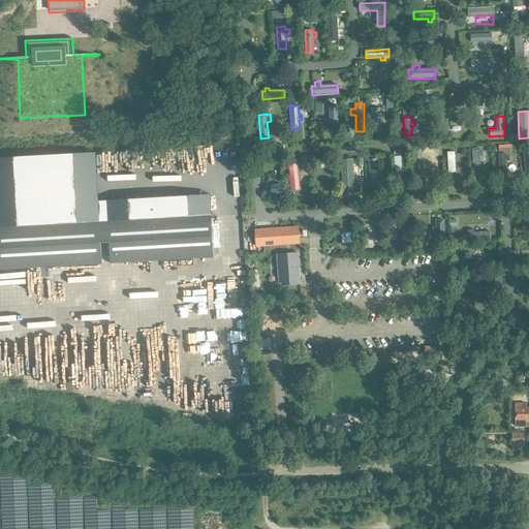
[(0,153),(0,227),(98,222),(97,201),(94,149),(0,153)]
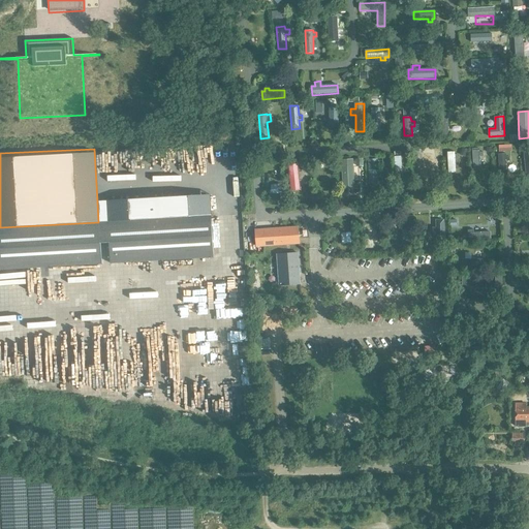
[(479,149),(472,150),(474,169),(481,169),(480,158),(484,158),(484,153),(480,153),(479,149)]
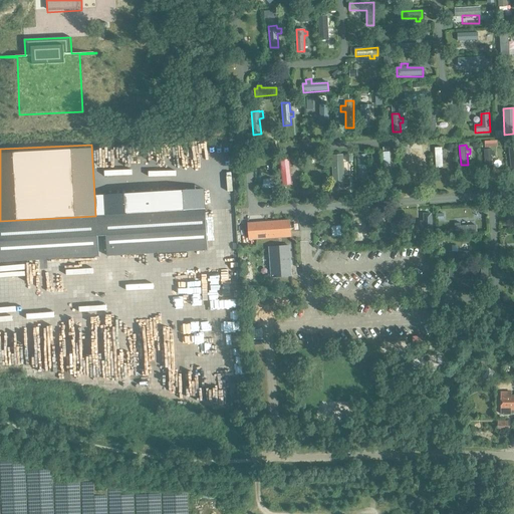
[(442,150),(442,148),(435,148),(436,168),(443,168),(443,156),(446,155),(446,150),(442,150)]
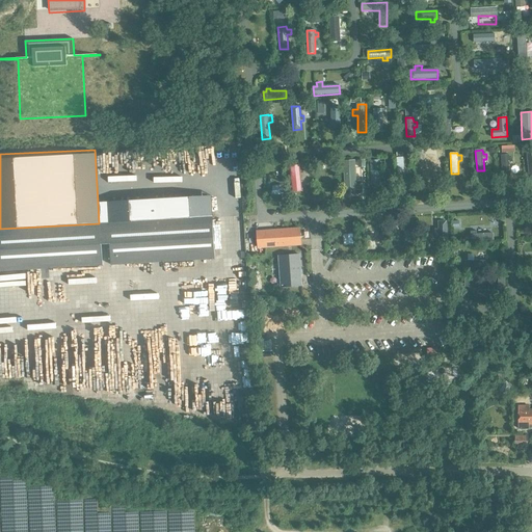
[(509,155),(501,155),(503,177),(510,177),(510,162),(513,162),(512,158),(509,158),(509,155)]
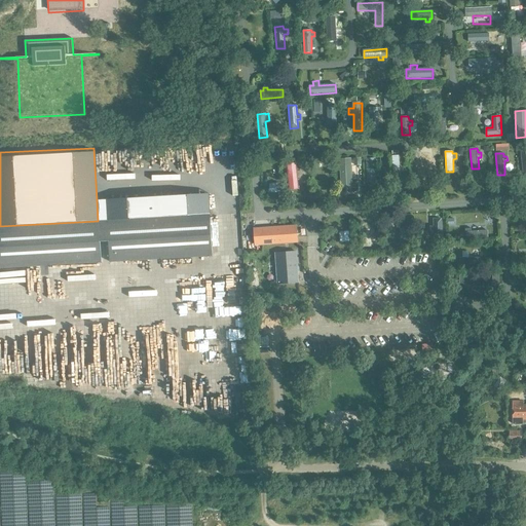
[(366,158),(367,183),(376,182),(375,158),(366,158)]
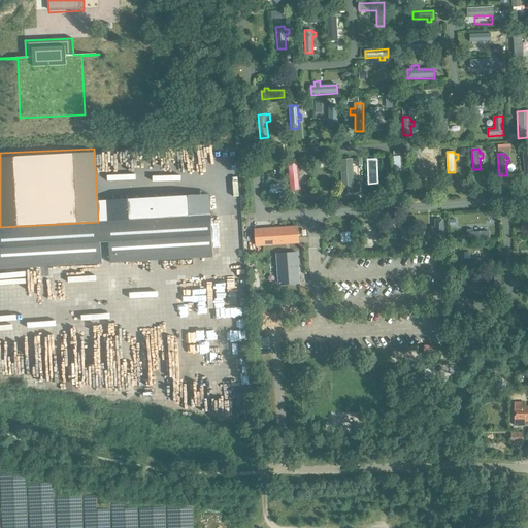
[(422,161),(423,182),(432,182),(431,160),(422,161)]
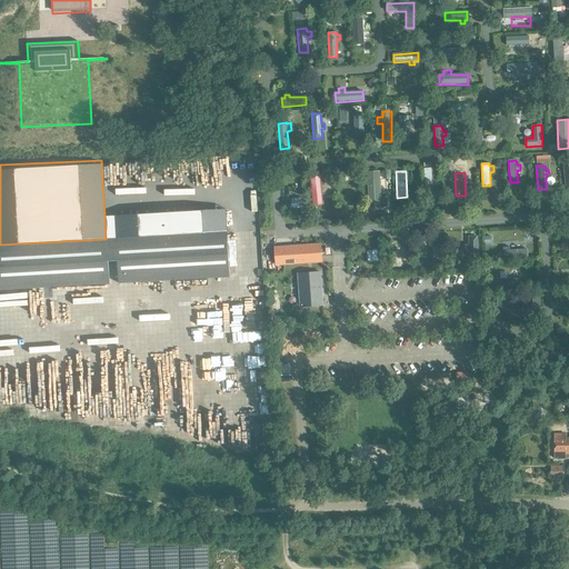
[(320,177),(311,178),(313,203),(322,202),(321,187),(325,187),(323,181),(320,181),(320,177)]
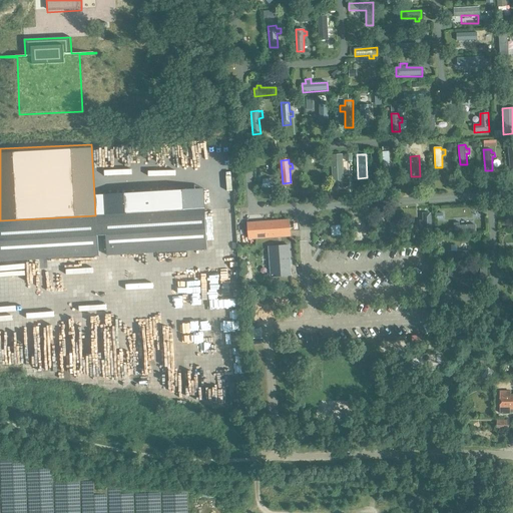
[(203,189),(94,195),(95,215),(204,209),(203,189)]
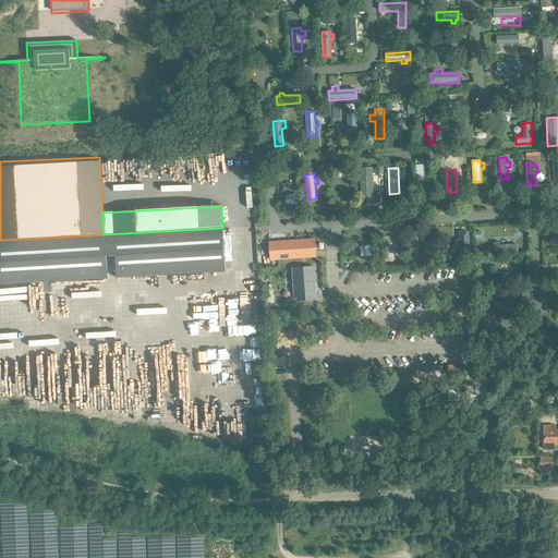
[(104,234),(0,240),(0,284),(107,279),(106,257),(116,256),(117,278),(226,271),(222,228),(104,234)]
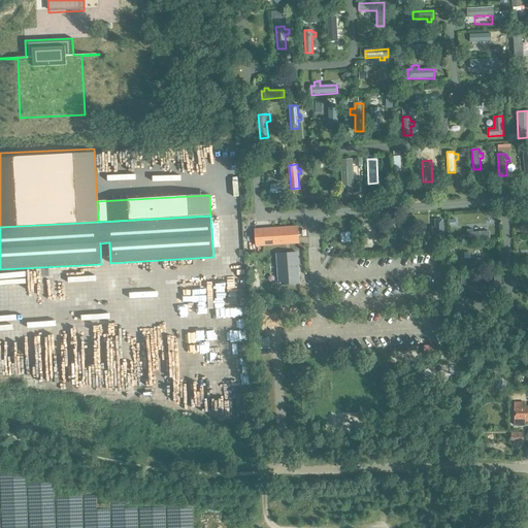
[(435,228),(432,228),(432,235),(435,235),(436,243),(446,243),(443,220),(434,220),(435,228)]
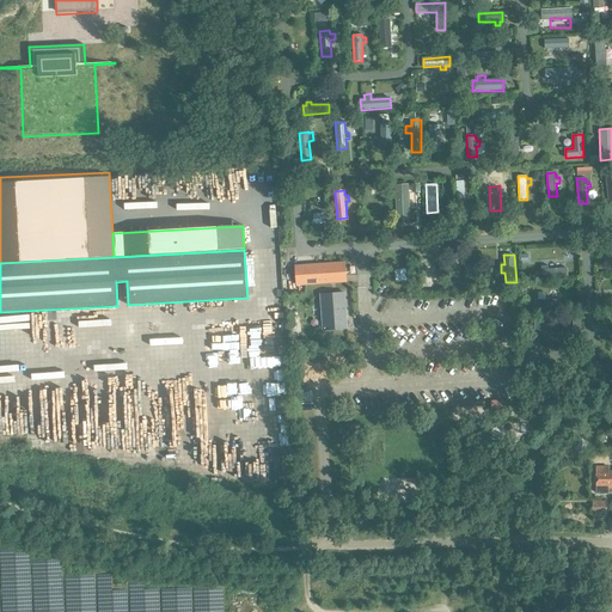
[(344,262),(295,265),(297,285),(346,281),(344,262)]
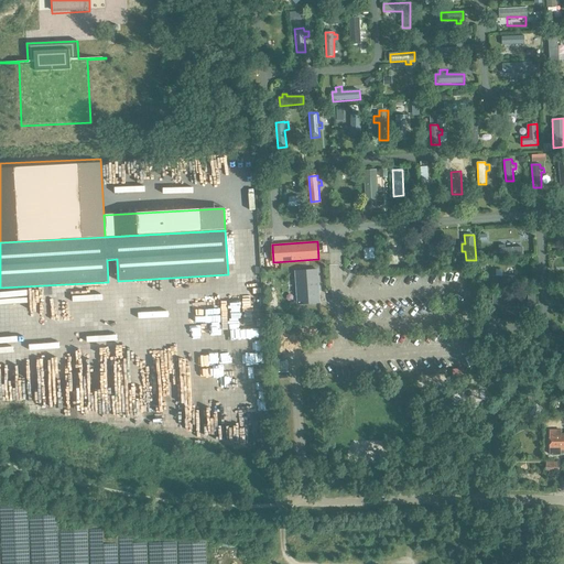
[(500,257),(522,256),(521,246),(506,247),(506,245),(499,245),(500,257)]
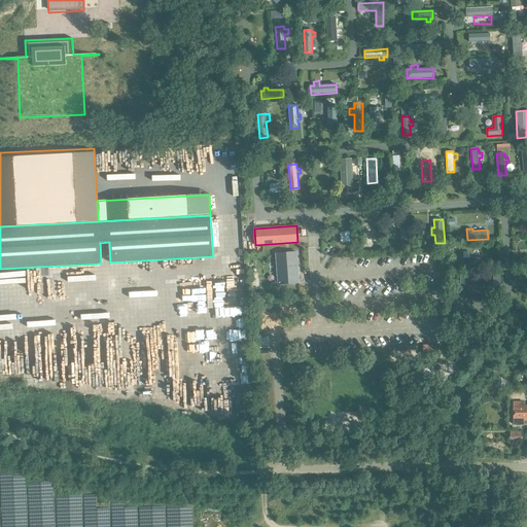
[(276,253),(278,284),(299,283),(296,252),(276,253)]
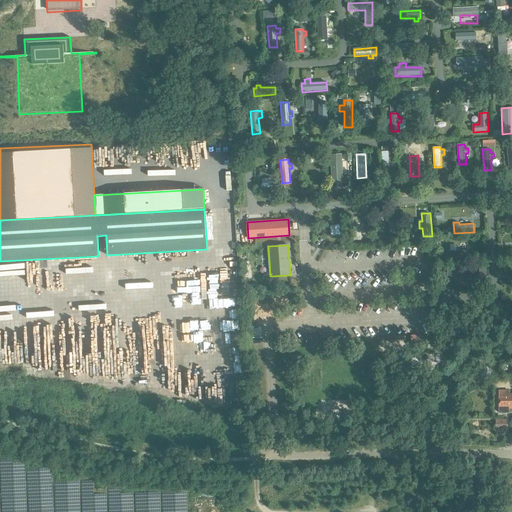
[(242,251),(240,258),(246,260),(248,253),(242,251)]
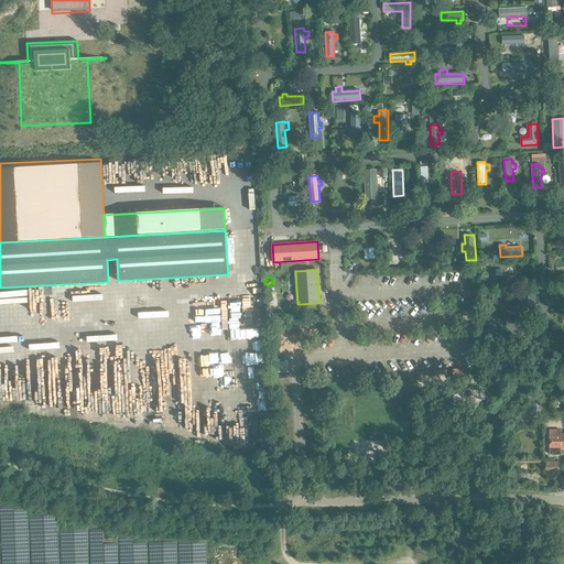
[(453,369),(453,381),(465,380),(464,369),(453,369)]
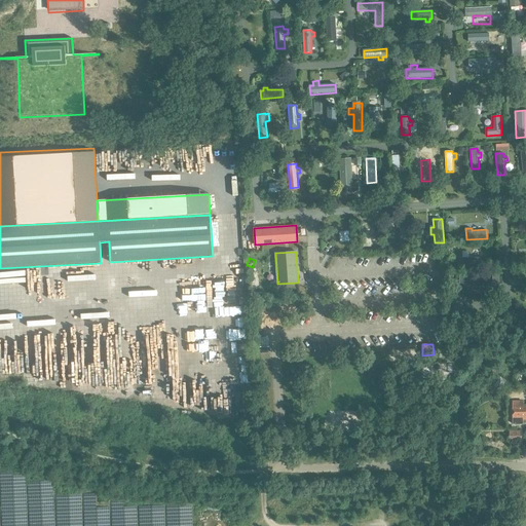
[(513,401),(513,418),(513,425),(523,425),(523,418),(525,417),(525,404),(522,405),(522,402),(513,401)]
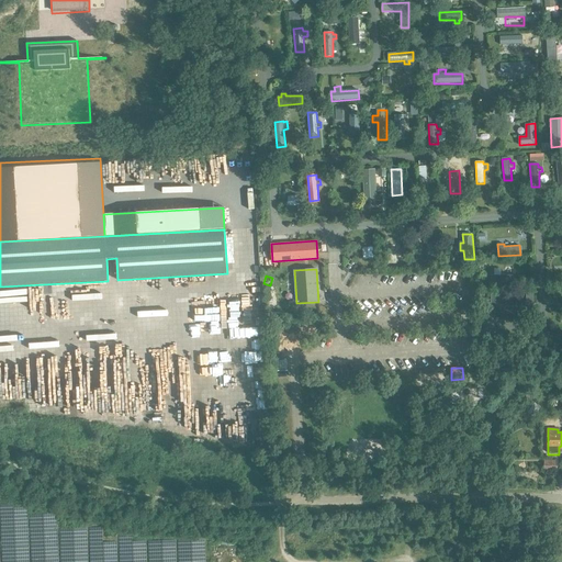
[(543,471),(558,471),(558,460),(543,459),(543,471)]
